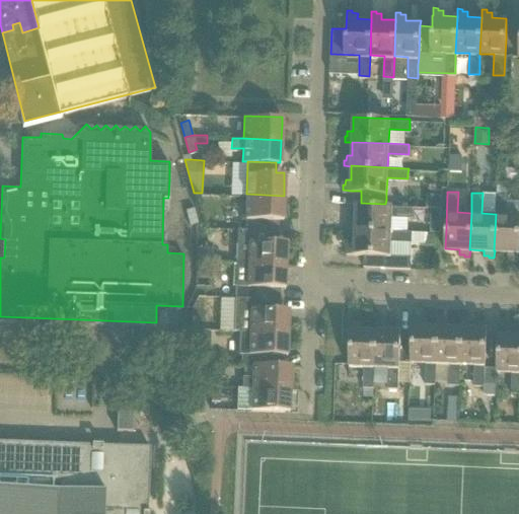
[(283,218),(284,196),(245,194),(244,227),(244,228),(252,228),(278,229),(278,218),(283,218)]
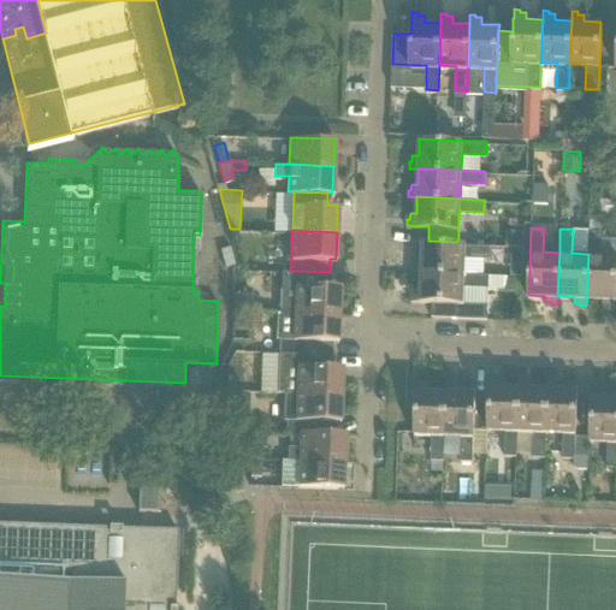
[(588,254),(586,297),(587,297),(603,297),(603,305),(609,305),(609,307),(615,307),(615,298),(615,297),(615,254),(604,254),(604,235),(604,230),(588,230),(587,254),(588,254)]
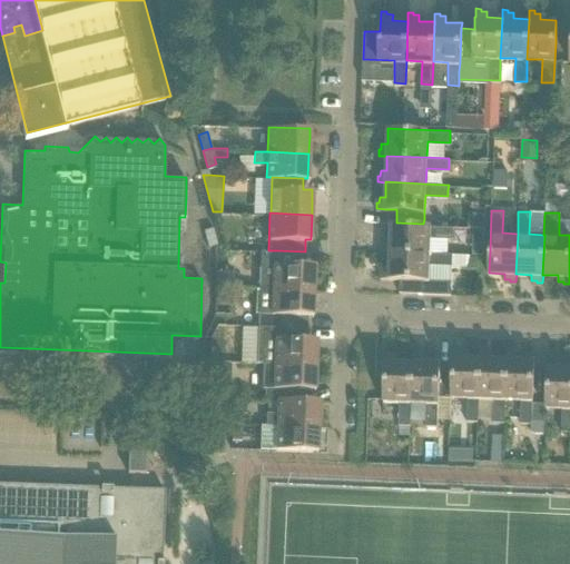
[(453,233),(453,226),(431,225),(431,224),(423,224),(396,223),(391,223),(391,238),(384,238),(384,244),(382,244),(382,247),(382,249),(390,250),(390,249),(430,251),(430,249),(430,236),(453,237),(453,233)]
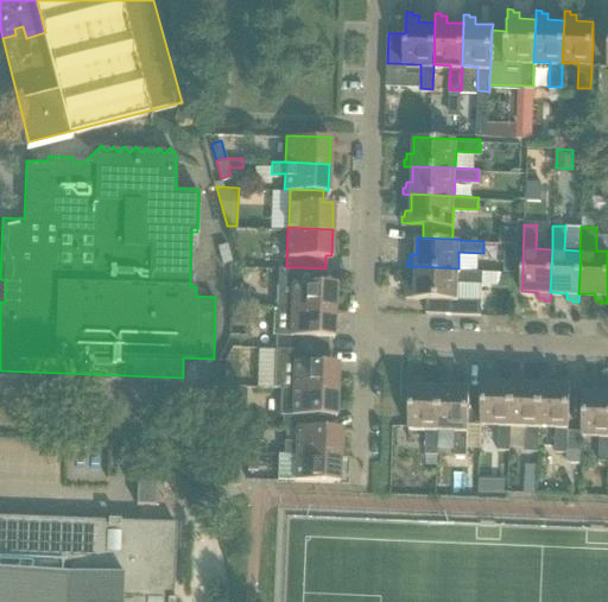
[(334,309),(335,291),(335,282),(324,282),(325,268),(296,267),(286,267),(286,266),(278,266),(278,284),(277,284),(276,306),(334,309)]
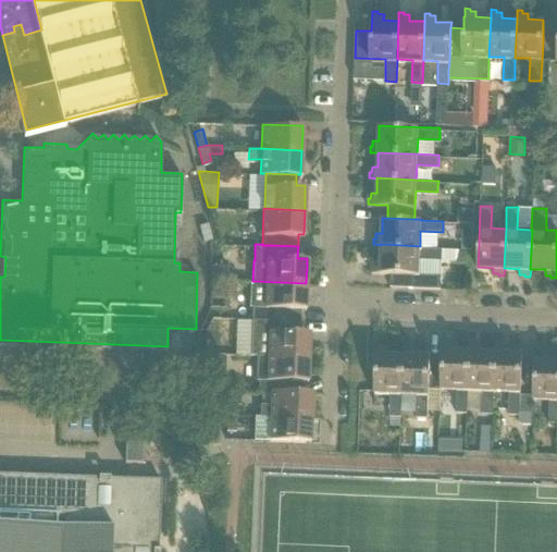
[(372,265),(372,270),(380,271),(391,271),(391,284),(394,284),(413,285),(441,286),(441,272),(442,258),(442,247),(420,246),(381,245),(381,259),(374,259),(374,265),(372,265)]
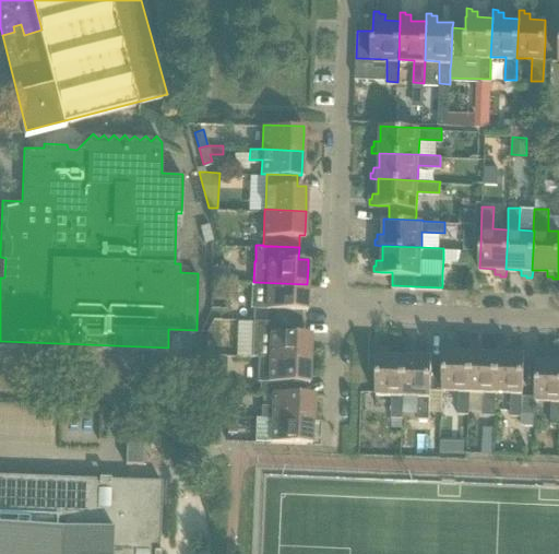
[(251,281),(250,306),(252,306),(252,318),(273,318),(301,320),(301,308),(307,308),(307,284),(253,282),(251,281)]
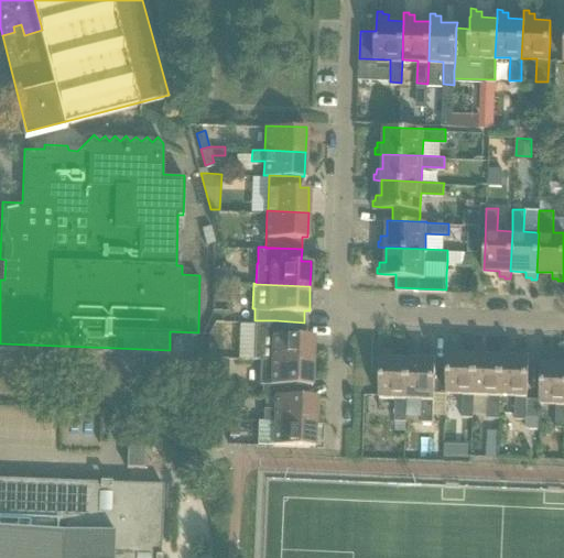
[(255,320),(253,356),(261,356),(266,357),(312,360),(313,343),(313,335),(308,335),(303,335),(304,323),(275,320),(255,320)]
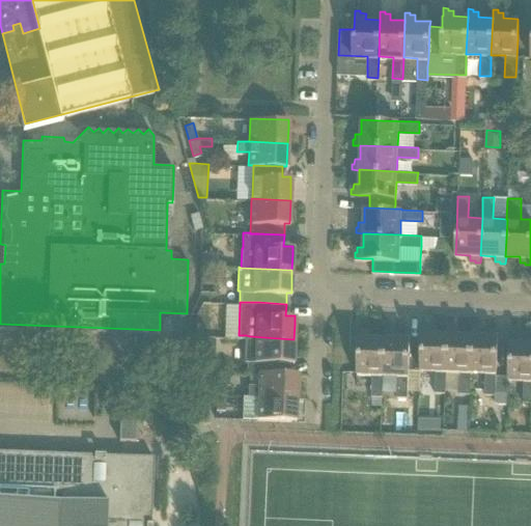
[(447,333),(432,332),(434,327),(427,327),(427,324),(422,324),(422,332),(421,342),(420,368),(420,369),(436,369),(435,390),(440,391),(445,391),(445,384),(446,369),(447,333)]
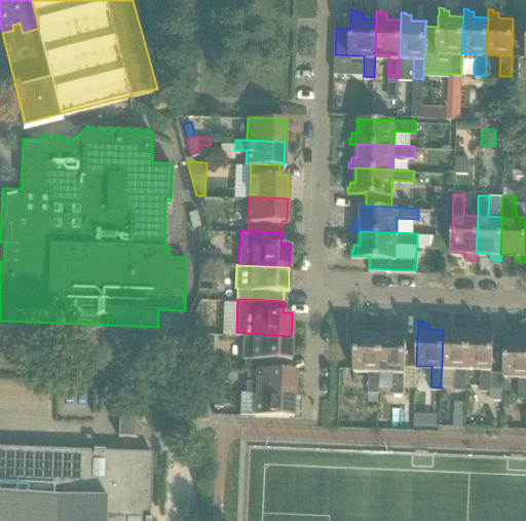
[(443,330),(442,366),(456,367),(455,387),(465,388),(466,367),(467,331),(453,330),(454,325),(448,324),(448,322),(443,322),(443,330)]
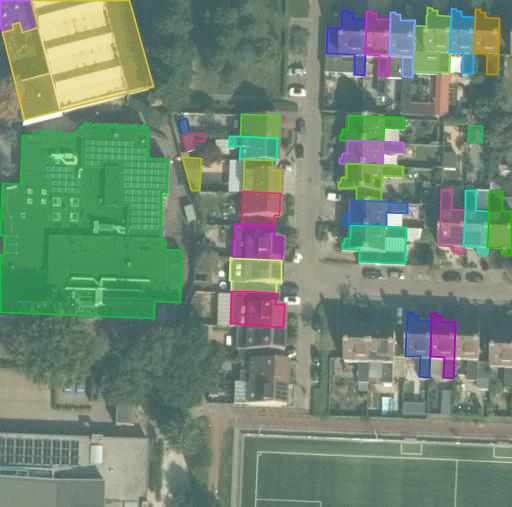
[(478,358),(479,343),(480,323),(466,322),(466,317),(460,316),(460,314),(455,314),(455,322),(454,357),(468,358),(467,378),(477,379),(477,385),(480,387),(490,387),(490,365),(491,359),(478,358)]
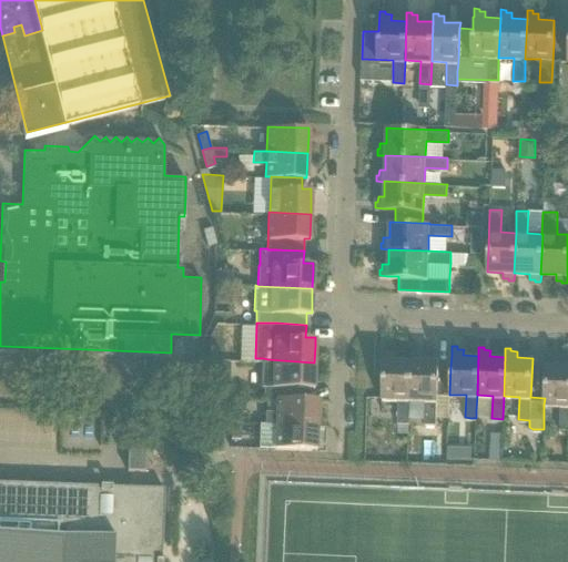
[(411,359),(396,359),(396,353),(391,353),(391,350),(384,350),(384,358),(382,398),(398,399),(397,421),(408,421),(409,399),(411,359)]
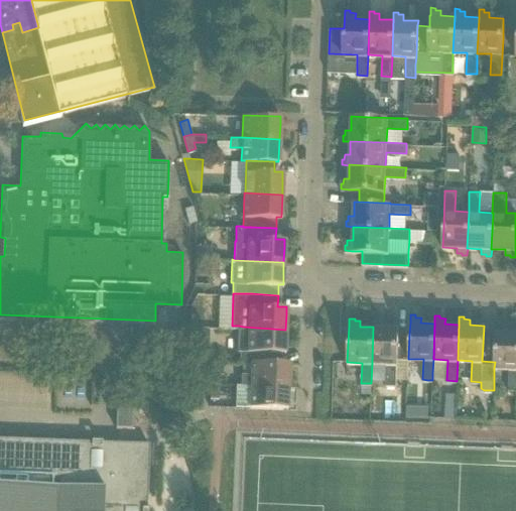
[(408,358),(409,333),(398,333),(398,328),(384,328),(384,322),(379,322),(379,320),(376,320),(373,320),(373,327),(372,363),(386,364),(385,384),(395,384),(396,364),(397,358),(408,358)]
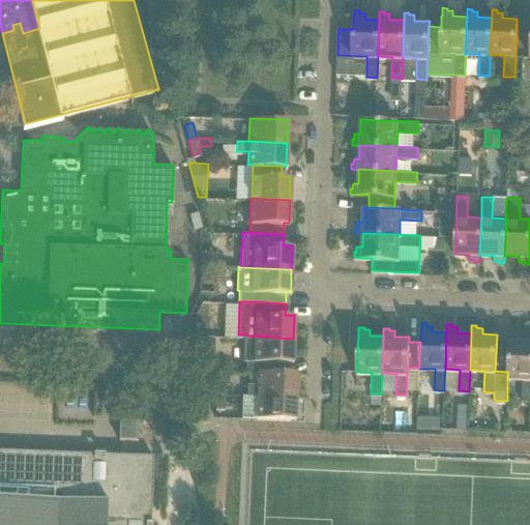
[(529,341),(521,341),(521,336),(514,336),(516,333),(509,332),(509,341),(508,361),(508,372),(507,378),(523,378),(522,400),(529,400),(529,341)]
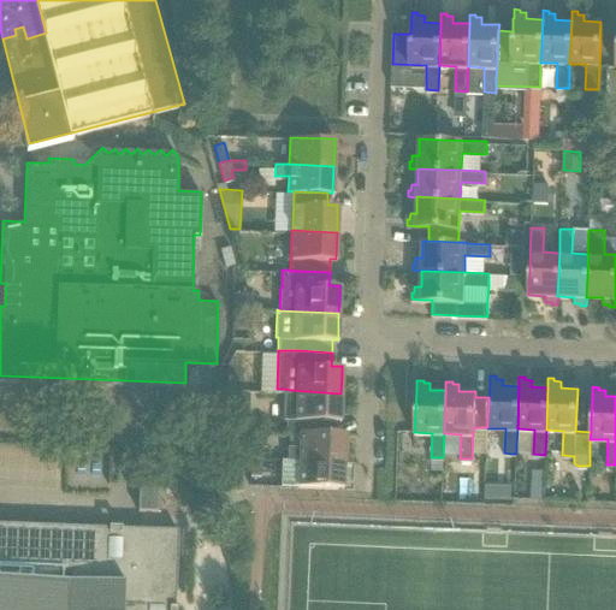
[(285,389),(284,418),(294,419),(303,419),(303,430),(335,431),(335,420),(339,420),(341,410),(341,394),(290,390),(285,389)]
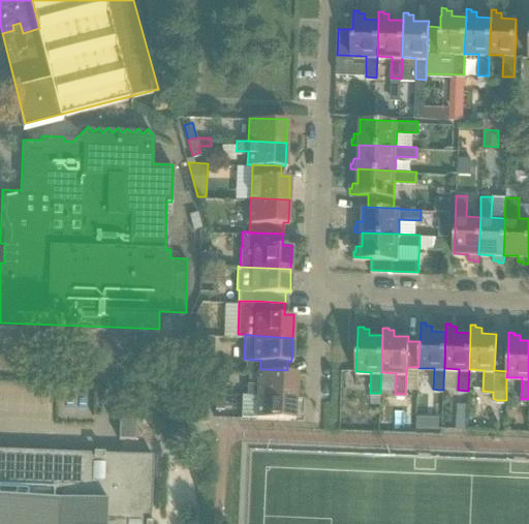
[(247,381),(247,392),(256,392),(256,393),(294,394),(296,379),(296,371),(291,370),(287,370),(260,369),(257,369),(257,382),(247,381)]
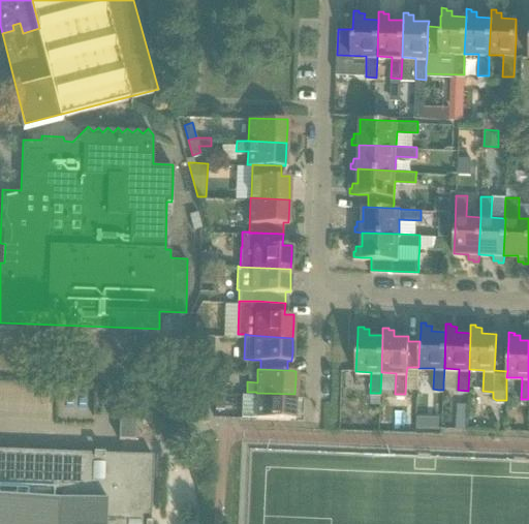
[(217,375),(216,390),(225,391),(226,376),(217,375)]
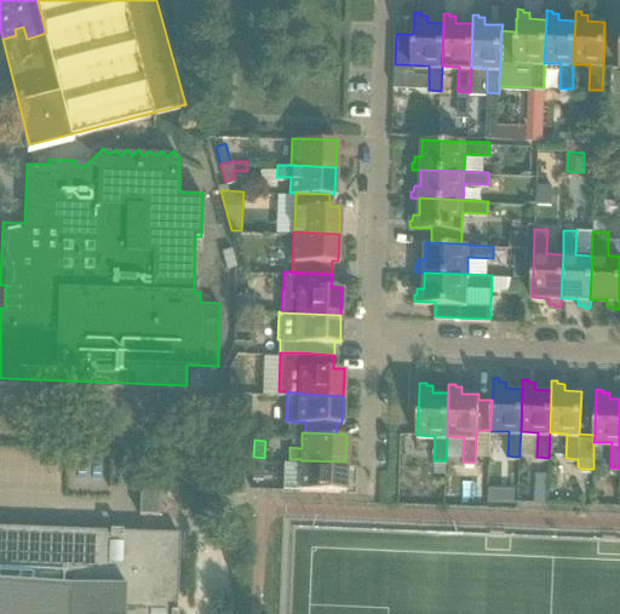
[(263,477),(264,458),(253,457),(252,476),(263,477)]
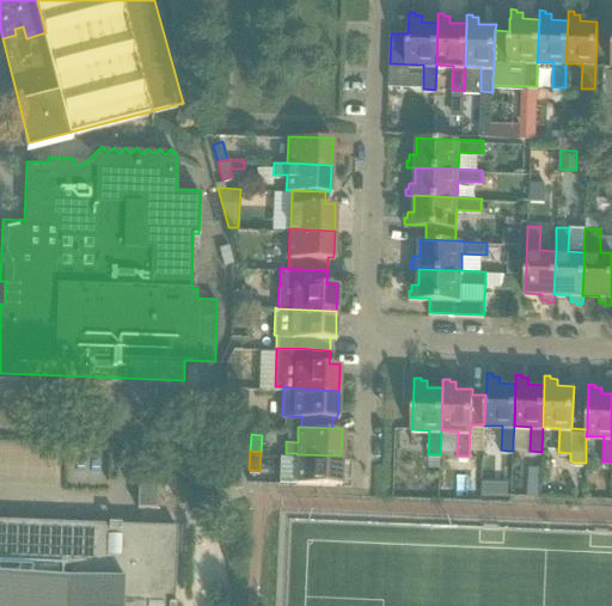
[(341,483),(341,455),(297,454),(295,481),(341,483)]
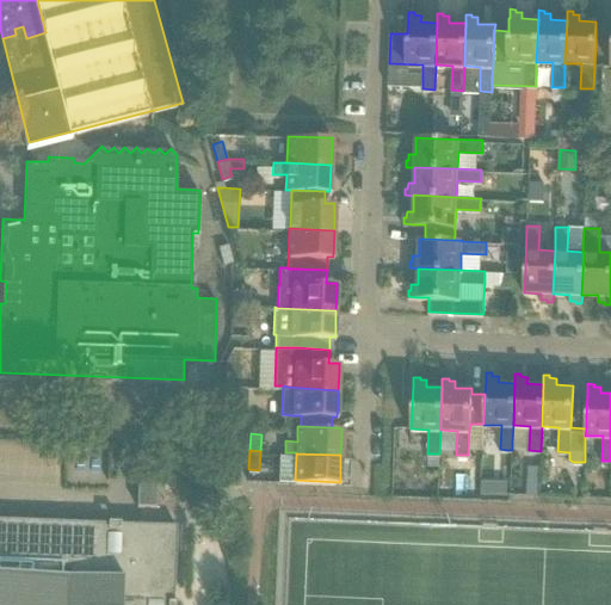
[(155,479),(136,477),(135,506),(154,506),(155,479)]
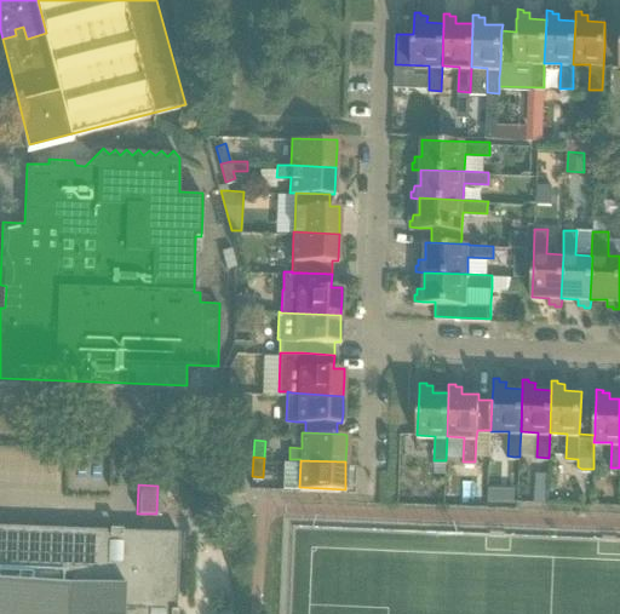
[(107,528),(107,529),(0,524),(0,613),(168,613),(168,609),(176,609),(176,608),(174,608),(177,532),(120,529),(120,528),(119,528),(119,535),(109,535),(109,528),(107,528)]
